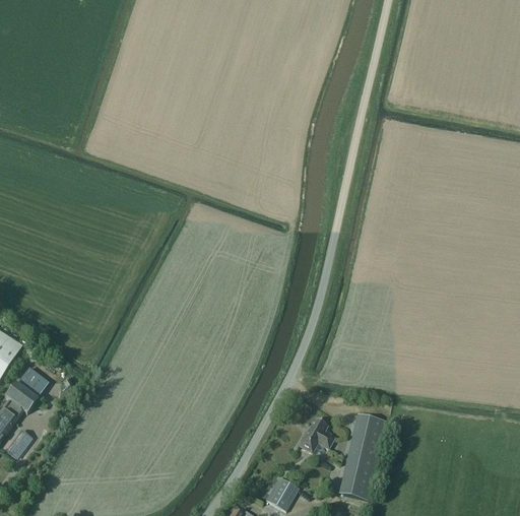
[(0,377),(21,345),(0,331),(0,377)]
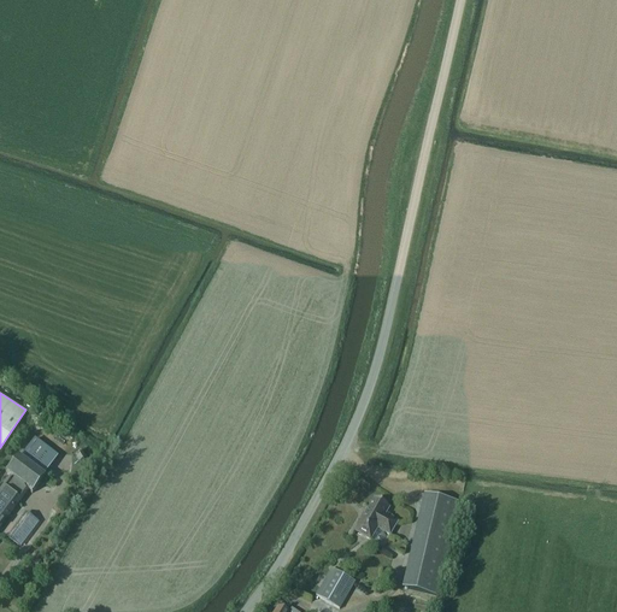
[(0,486),(0,522),(28,486),(31,489),(43,474),(42,472),(57,453),(34,435),(19,454),(18,453),(6,470),(11,474),(0,486)]
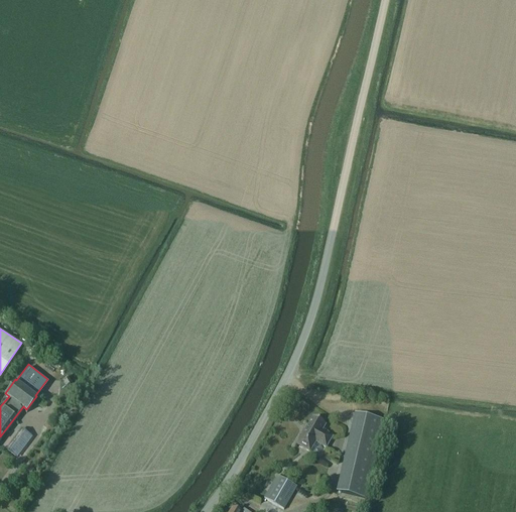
[(384,417),(359,411),(340,490),(366,496),(384,417)]
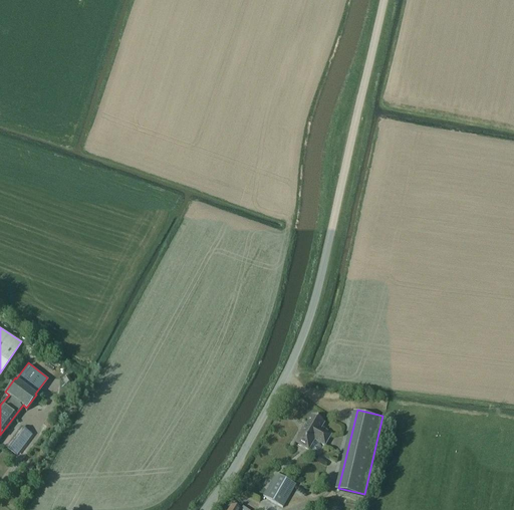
[(294,439),(308,447),(314,437),(324,443),(330,432),(320,427),(323,420),(311,413),(302,428),(301,427),(294,439)]
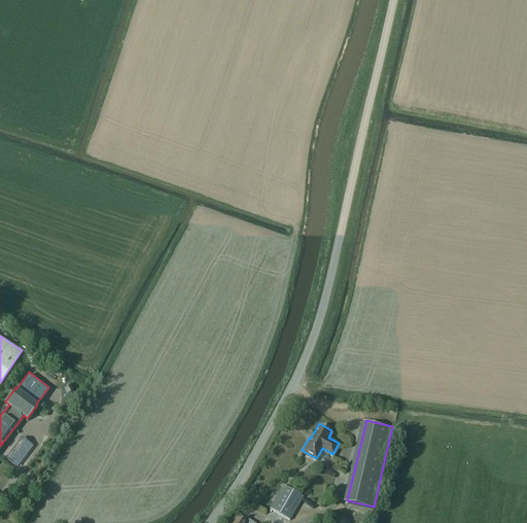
[(7,456),(15,462),(31,442),(22,436),(7,456)]
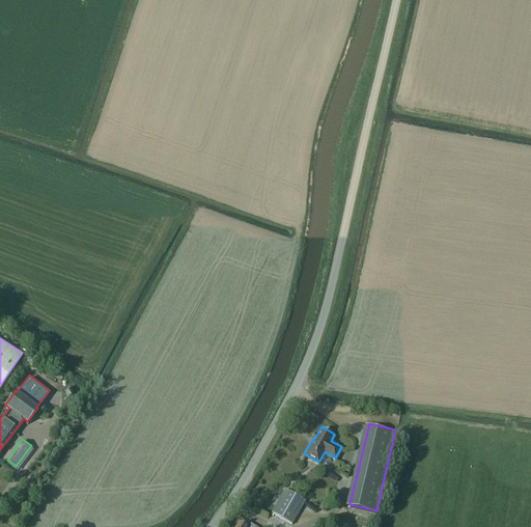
[(285,487),(272,509),(291,521),(305,498),(285,487)]
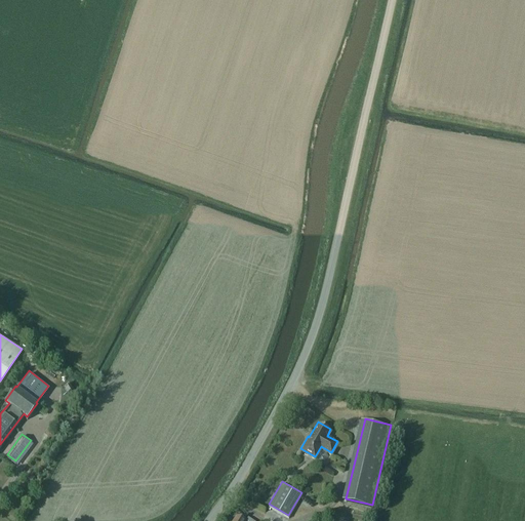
[(253,520),(255,519),(247,514),(246,517),(237,512),(230,520),(229,520),(228,520),(253,520)]
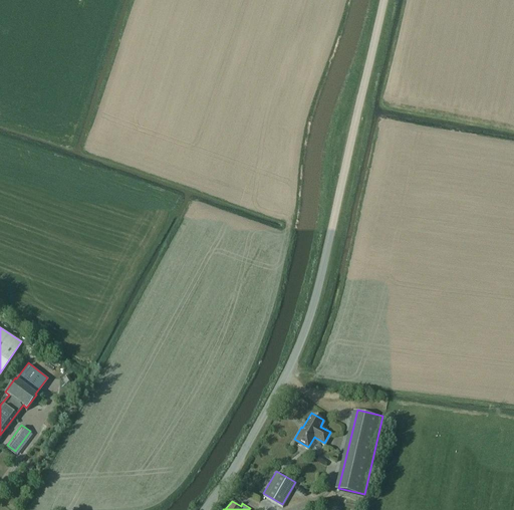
All buildings are outlined.
